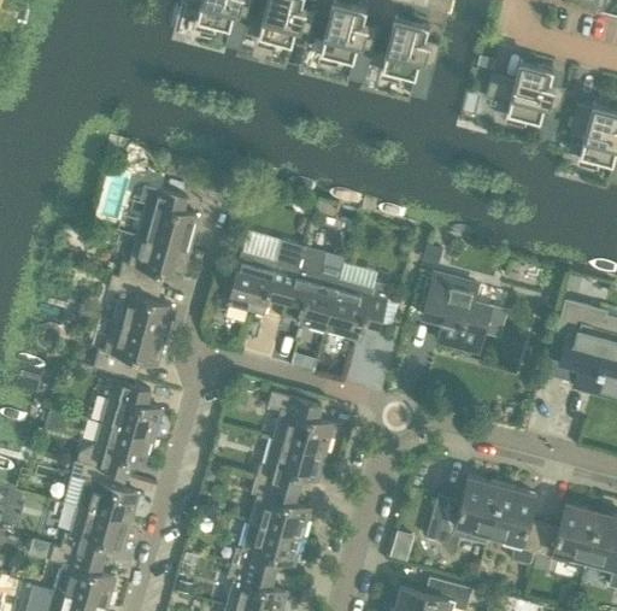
[(200,9),(197,23),(229,31),(233,17),(248,21),(253,0),(184,0),(184,5),(200,9)]
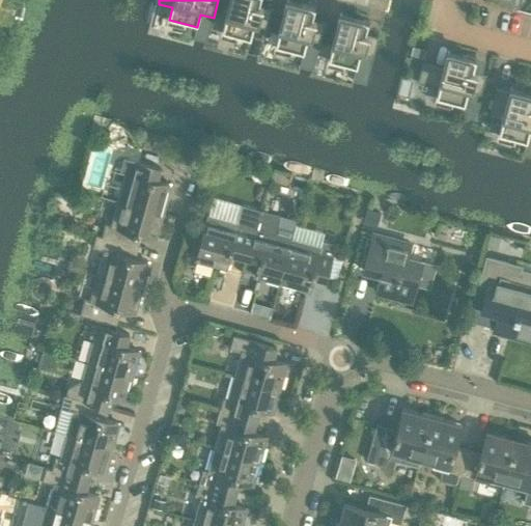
[(230,0),(222,33),(250,42),(253,29),(267,32),(272,12),(258,9),(260,0),(230,0)]
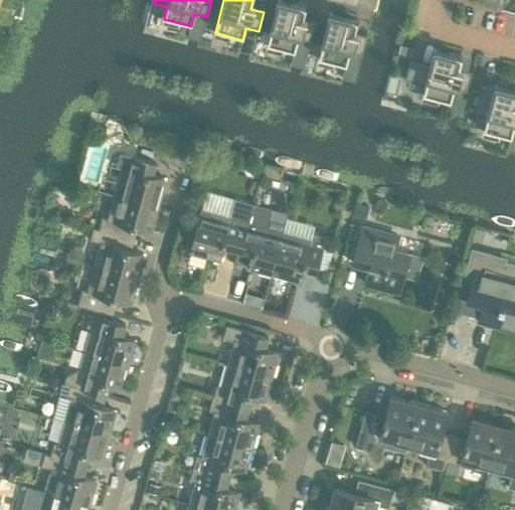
[(278,3),(267,46),(294,53),(297,41),(311,45),(316,26),(302,22),(305,10),(278,3)]
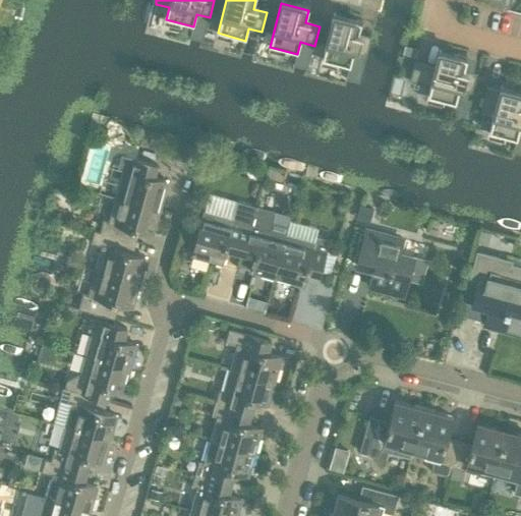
[(371,40),(369,40),(366,39),(358,37),(361,24),(334,17),(322,61),(350,68),(353,56),(361,58),(364,59),(366,59),(371,40)]
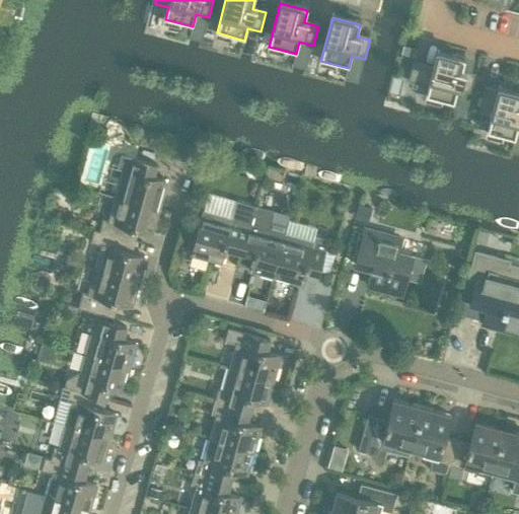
[(417,53),(403,50),(401,58),(415,61),(417,53)]
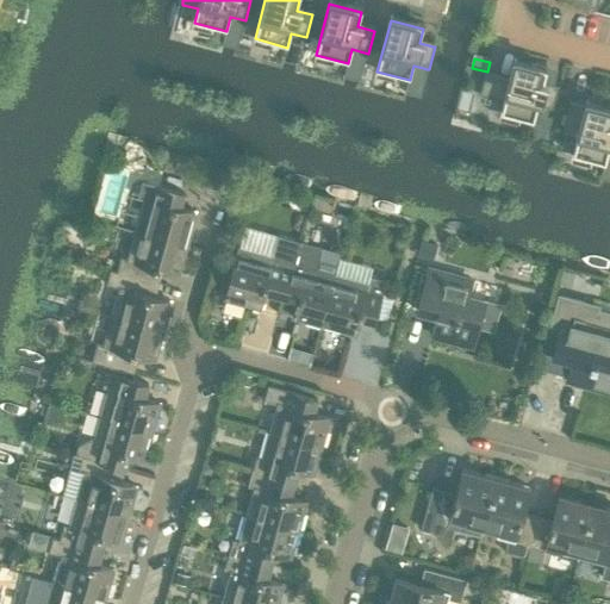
[(484,78),(480,93),(479,99),(503,105),(500,114),(533,123),(536,109),(551,112),(552,112),(558,91),(542,86),(546,73),(514,63),(508,83),(484,78)]
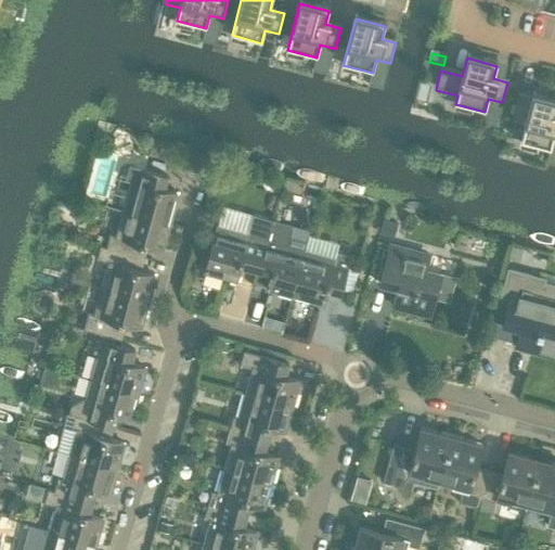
[(518,97),(511,126),(524,129),(520,142),(550,150),(554,137),(554,102),(533,97),(532,101),(518,97)]
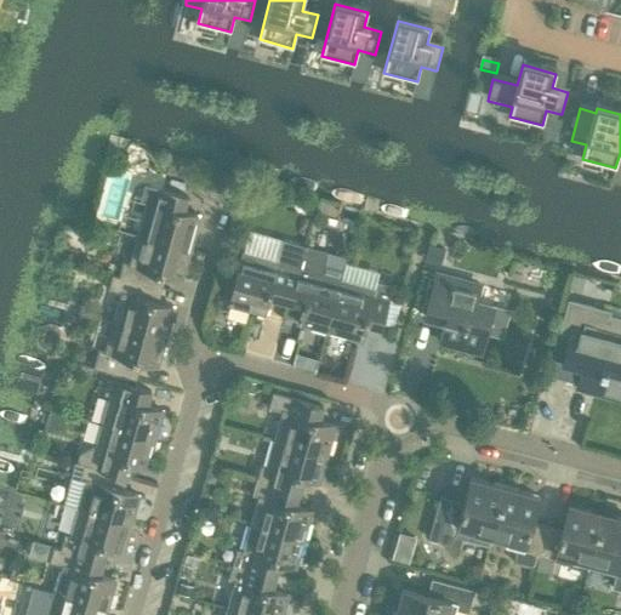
[(224,178),(220,197),(237,201),(241,183),(224,178)]
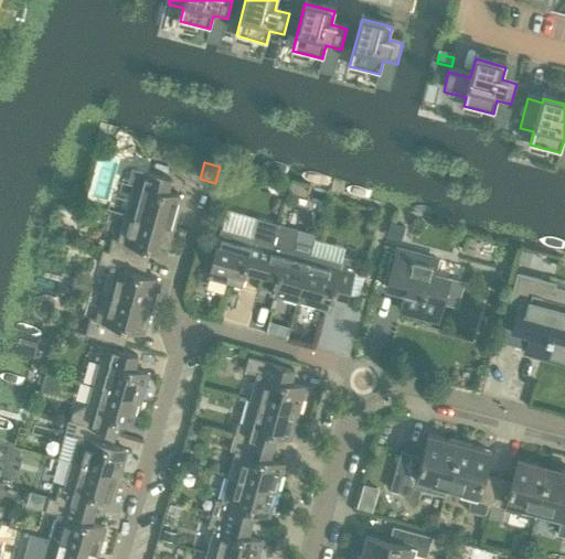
[(173,233),(182,201),(167,196),(171,183),(131,172),(128,186),(134,189),(125,218),(173,233)]
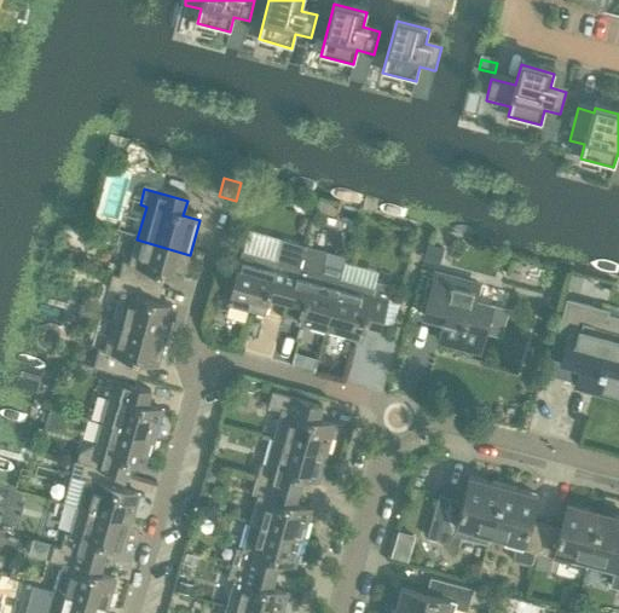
[(181,283),(190,255),(137,240),(129,267),(123,265),(119,279),(119,281),(162,293),(166,278),(181,283)]
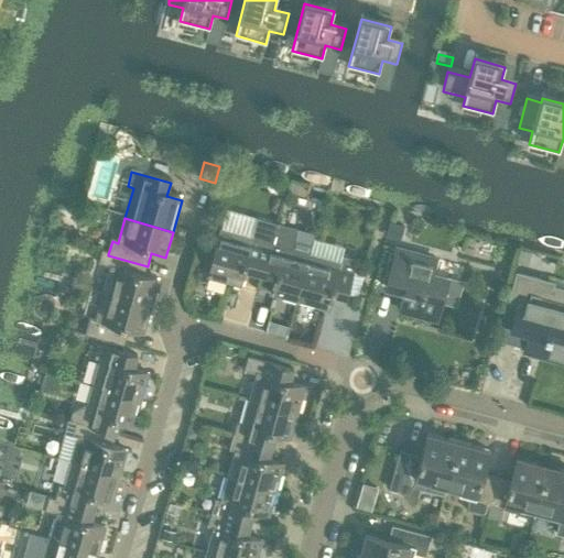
[(262,280),(277,228),(257,222),(253,236),(252,241),(221,232),(208,281),(240,290),(245,274),(262,280)]
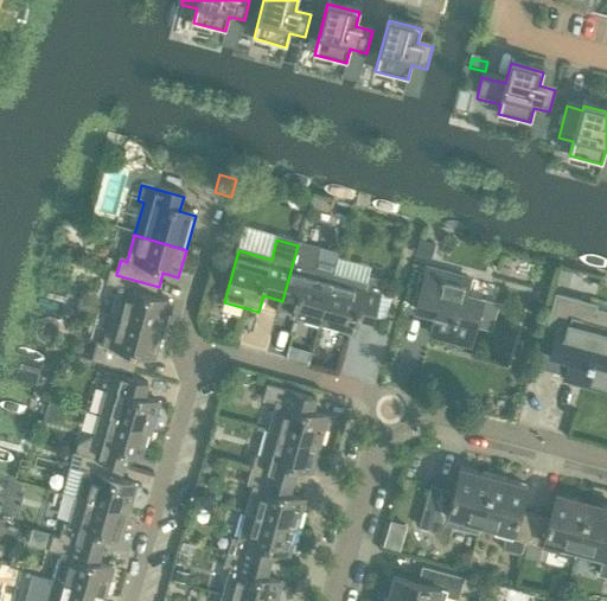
[(319,328),(333,276),(315,272),(320,251),(298,245),(282,301),(295,305),(292,321),(319,328)]
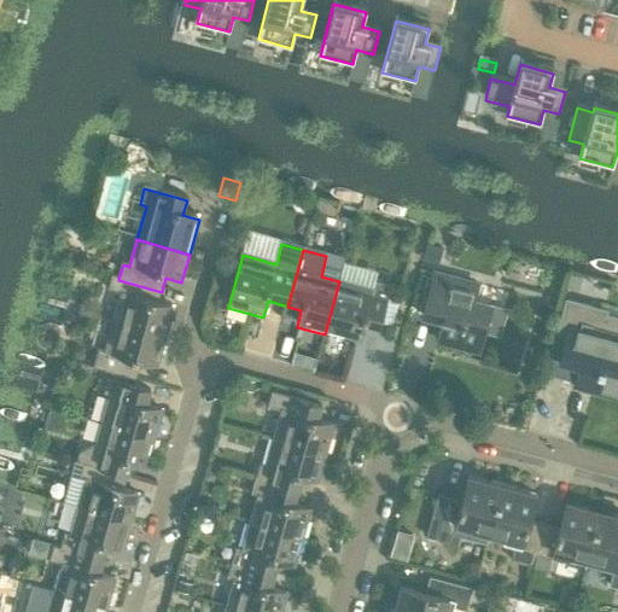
[(442,325),(437,342),(477,353),(482,334),(497,338),(505,313),(472,304),(477,287),(432,275),(421,319),(442,325)]
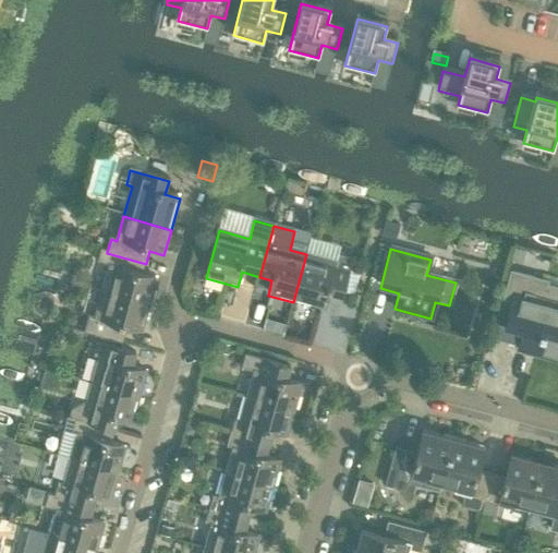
[(149,305),(157,280),(142,276),(146,264),(107,253),(107,252),(100,251),(97,265),(109,268),(102,292),(149,305)]
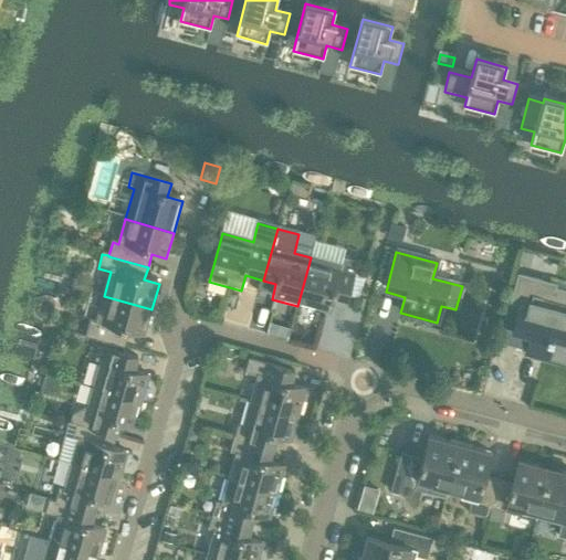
[(342,266),(311,257),(297,306),(329,315),(334,300),(347,304),(358,265),(343,261),(342,266)]
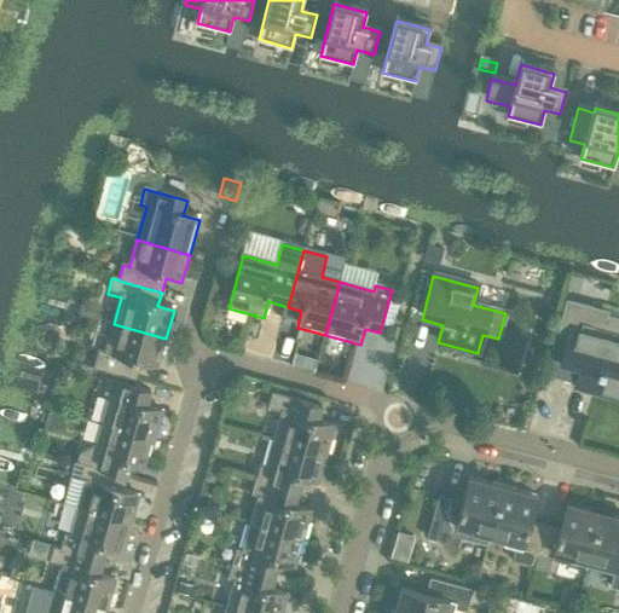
[(578,380),(576,389),(618,402),(618,323),(605,321),(607,316),(567,305),(559,336),(554,335),(543,374),(567,380),(567,377),(578,380)]
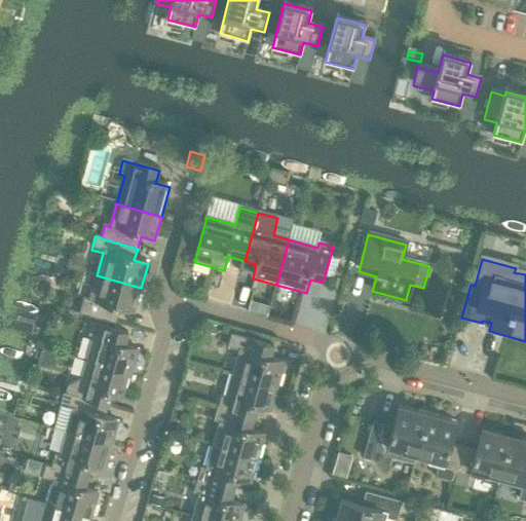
[(134,314),(141,288),(97,275),(89,301),(84,299),(79,317),(116,326),(120,310),(134,314)]
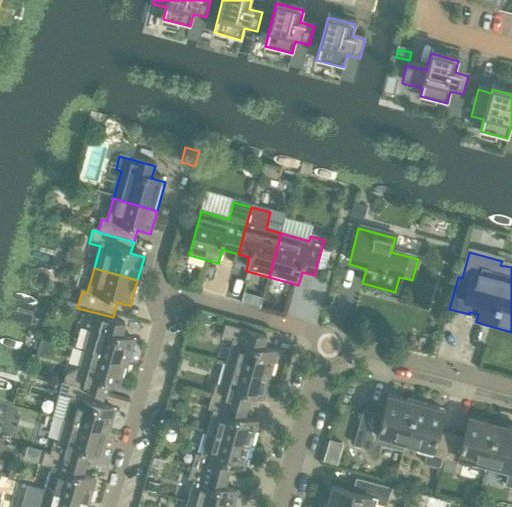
[(91,331),(85,353),(128,366),(135,342),(121,339),(125,326),(89,316),(86,330),(91,331)]
